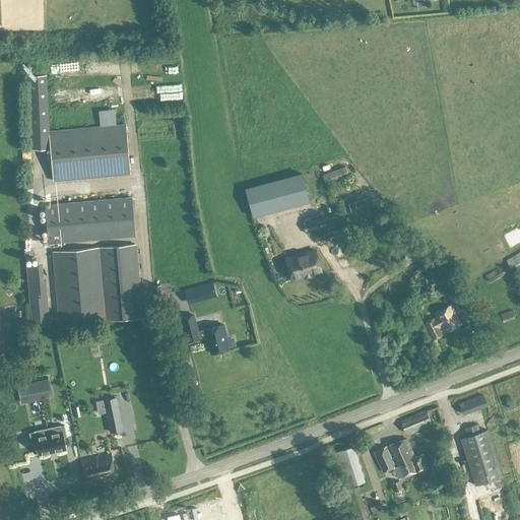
[(28,75),(33,149),(51,148),(50,131),(47,74),(28,75)]
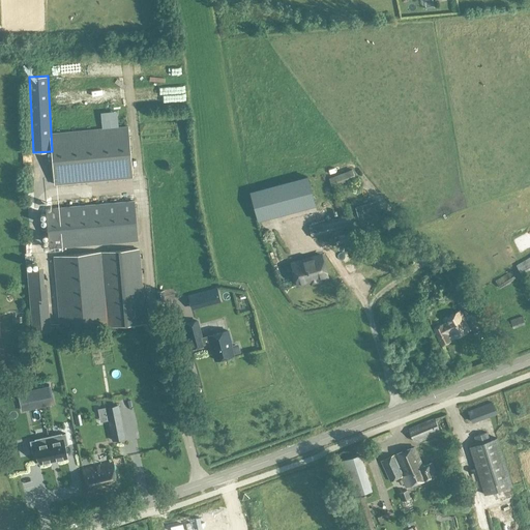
[(128,126),(51,134),(52,151),(55,184),(134,177),(128,126)]
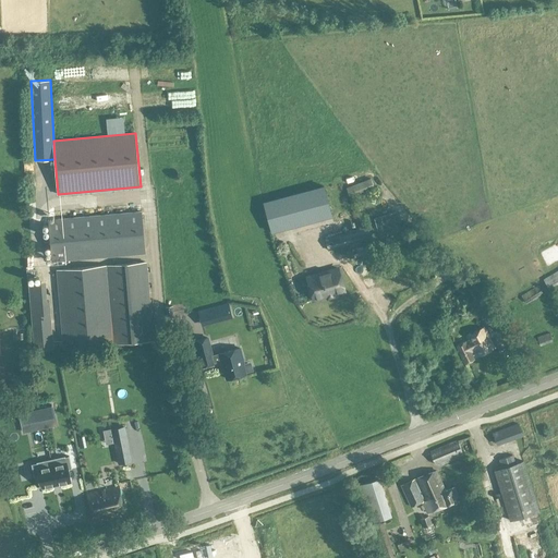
[(346,190),(349,199),(375,190),(372,180),(346,190)]
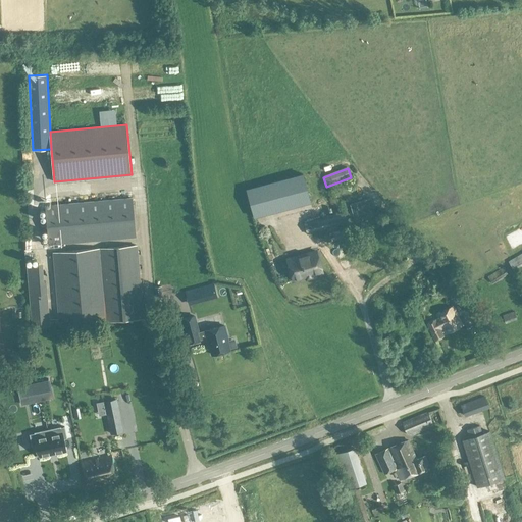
[(250,178),(252,185),(274,178),(272,171),(250,178)]
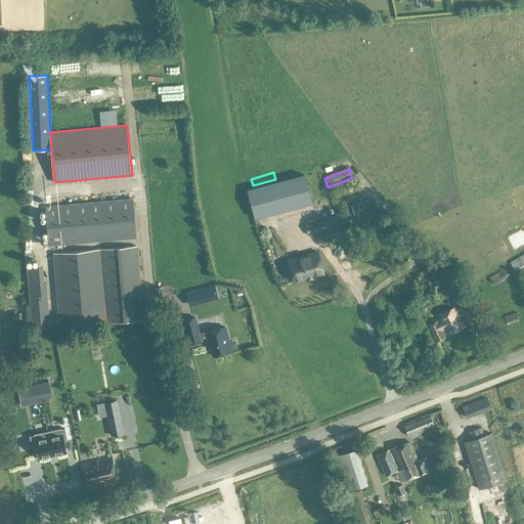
[(303,174),(248,188),(256,217),(311,203),(303,174)]
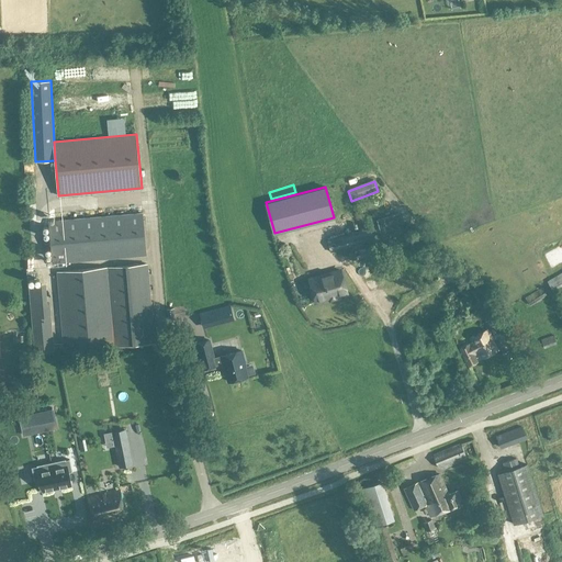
[(51,238),(45,238),(45,248),(51,248),(52,265),(147,256),(143,213),(48,221),(51,238)]
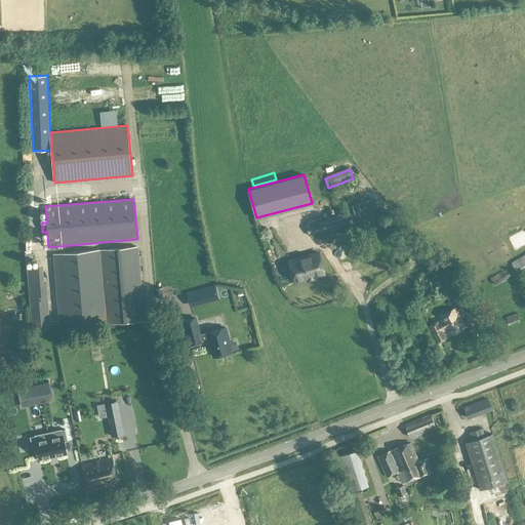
[(341,230),(341,216),(307,216),(308,231),(341,230)]
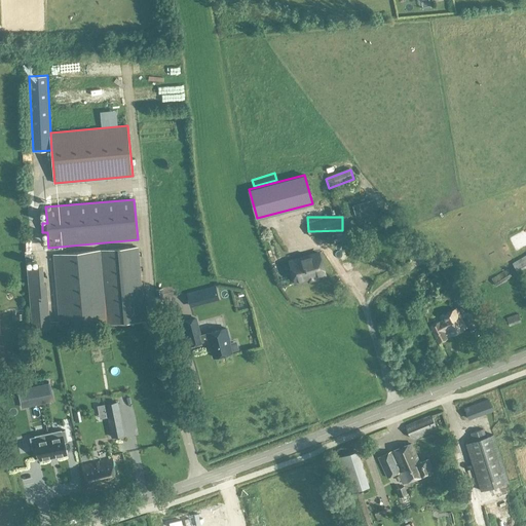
[(501,242),(506,253),(525,243),(525,233),(525,231),(501,242)]
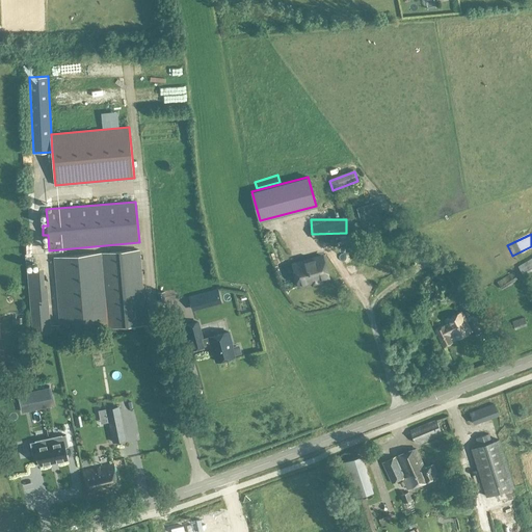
[(101,254),(54,258),(60,328),(107,324),(145,320),(139,250),(101,254)]
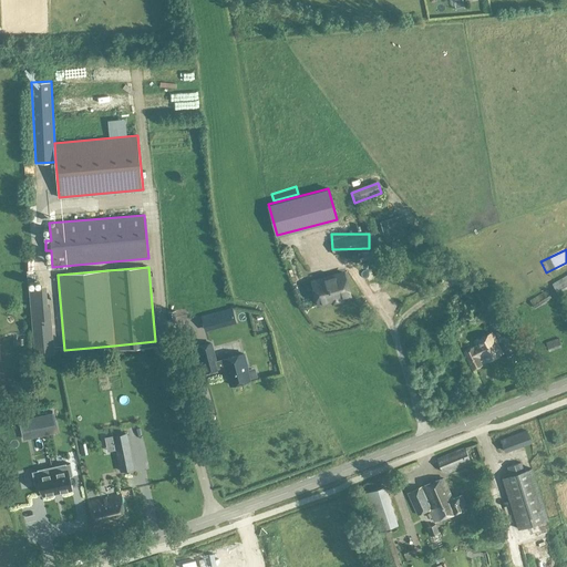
[(319,306),(332,302),(341,299),(352,297),(344,270),(312,280),(316,292),(312,294),(315,302),(318,301),(319,306)]
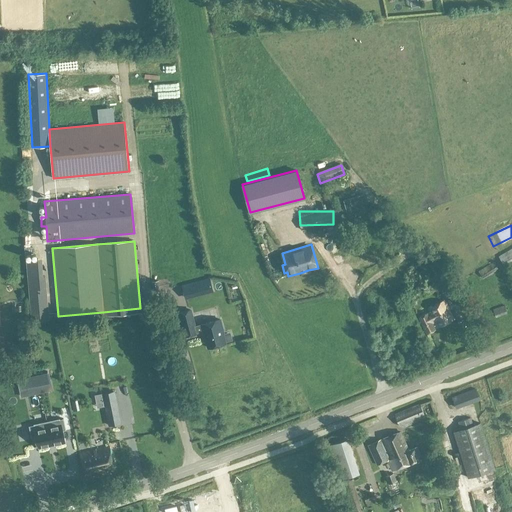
[(452,248),(454,255),(460,253),(458,246),(452,248)]
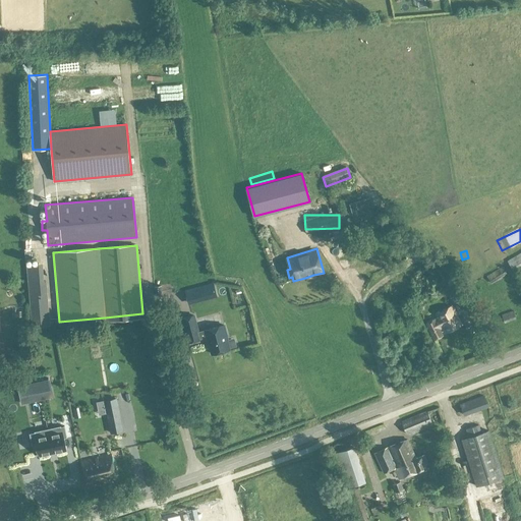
[(520,252),(507,262),(513,271),(520,265),(520,252)]
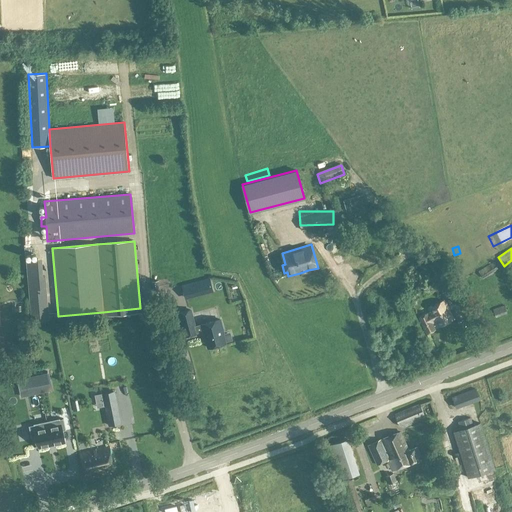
[(353,255),(331,260),(332,265),(354,260),(353,255)]
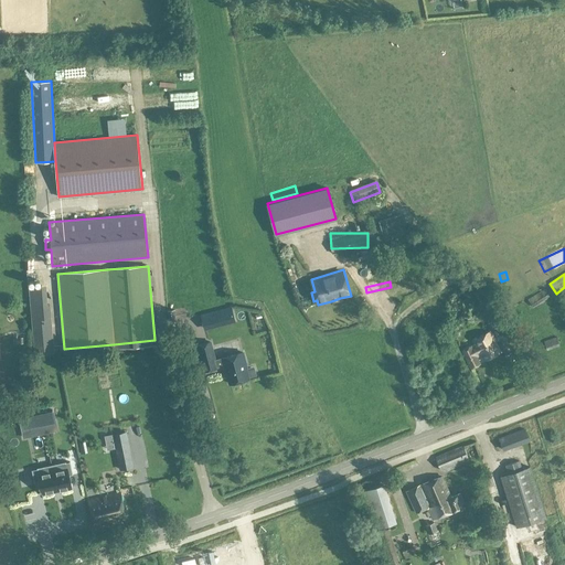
[(29,287),(34,356),(54,354),(50,305),(48,305),(45,285),(40,286),(29,287)]
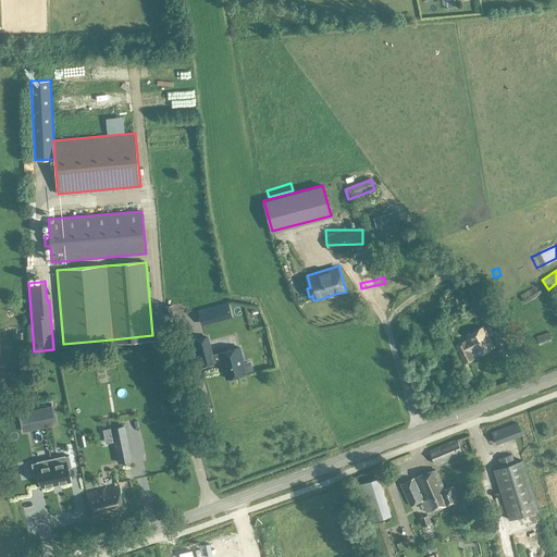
[(537,285),(521,294),(525,304),(542,293),(537,285)]
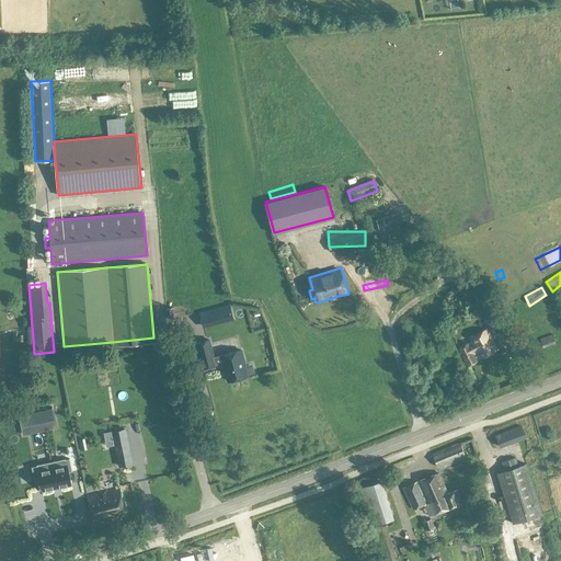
[(459,292),(448,297),(456,311),(467,305),(459,292)]
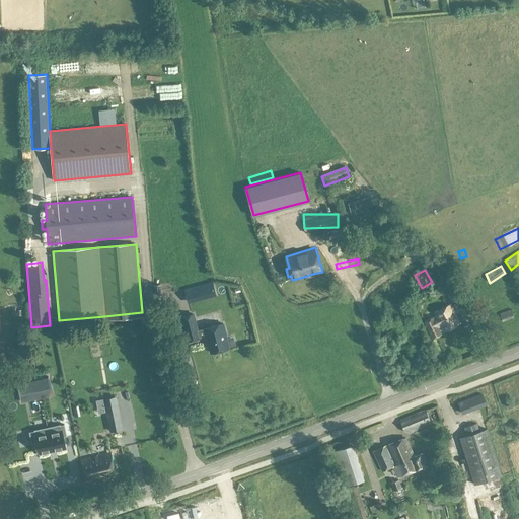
[(459,277),(449,282),(459,299),(467,293),(459,277)]
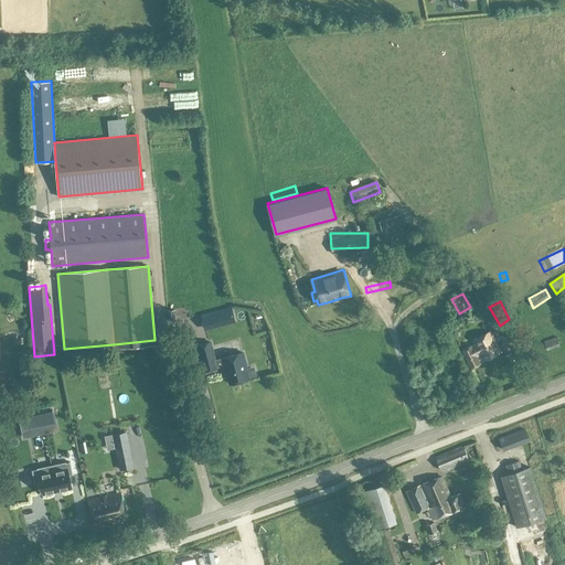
[(211,312),(214,327),(235,321),(232,307),(211,312)]
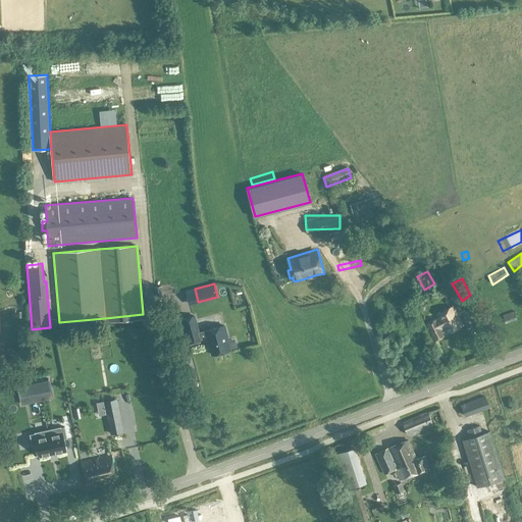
[(436,293),(439,299),(440,300),(449,296),(445,288),(436,293)]
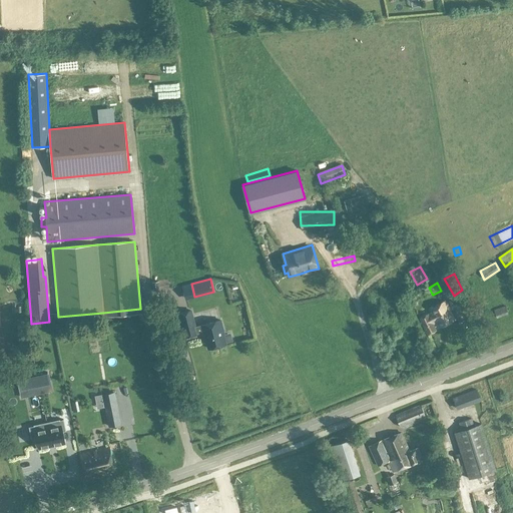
[(431,313),(428,315),(428,314),(419,318),(427,335),(436,331),(431,320),(433,319),(438,328),(454,320),(445,302),(429,310),(431,313)]
